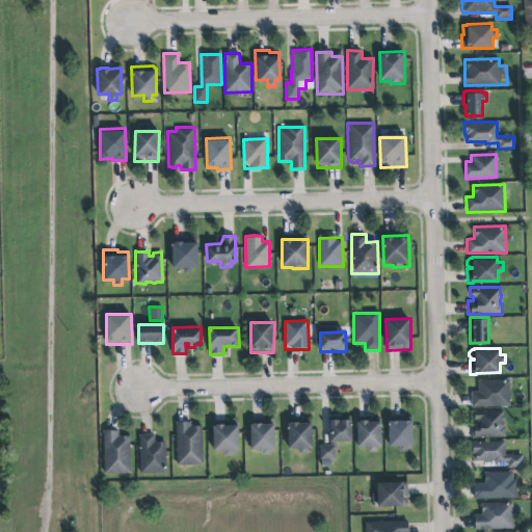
[(509,379),(478,380),(478,392),(471,392),(472,407),(509,406),(509,379)]
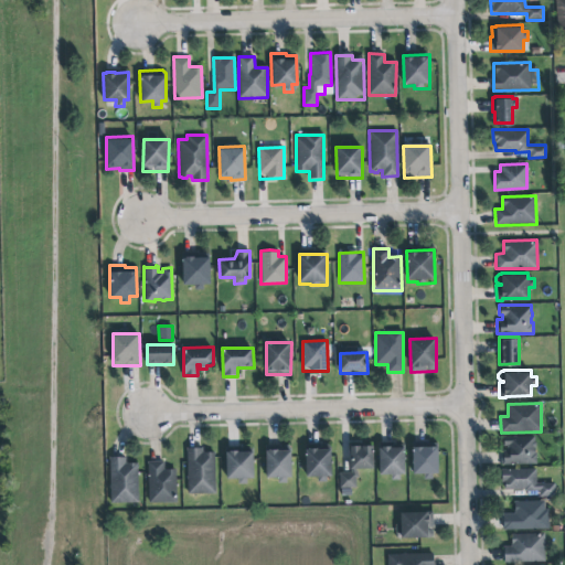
[(536,465),(535,436),(503,437),(504,451),(501,451),(501,466),(536,465)]
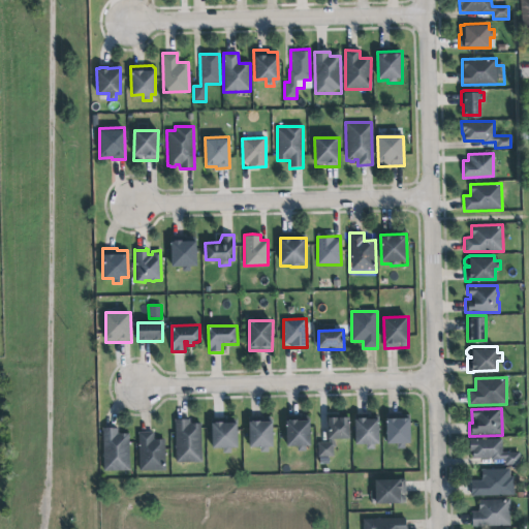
[(385,412),(405,412),(405,414),(409,414),(409,442),(404,442),(404,447),(396,447),(396,442),(385,442),(385,412)]
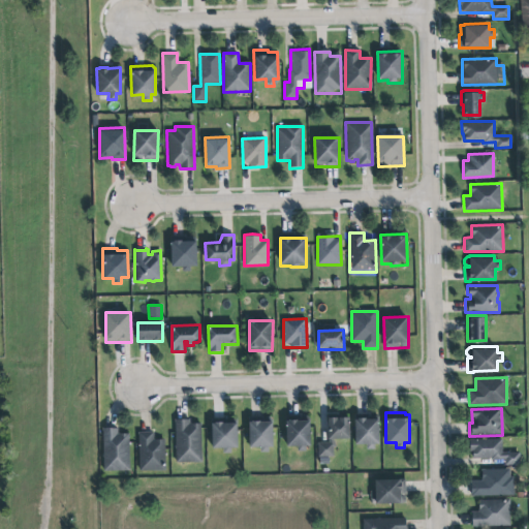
[(333,447),(335,446),(333,437),(348,437),(348,416),(327,416),(327,437),(329,442),(317,442),(317,457),(333,456),(333,447)]
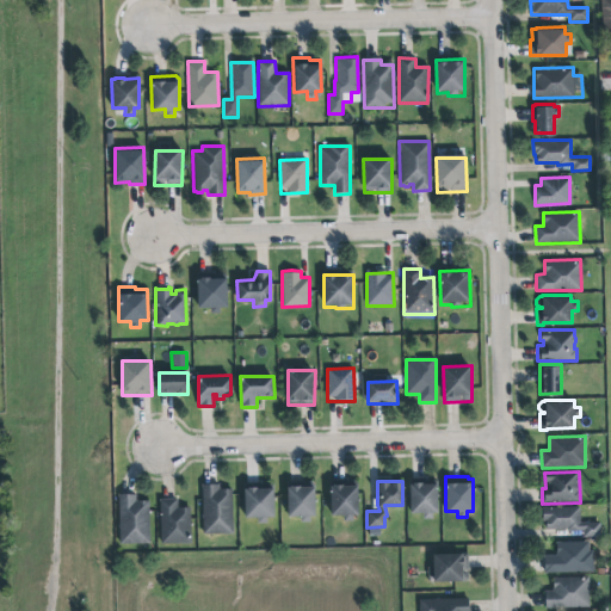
[(409,483),(411,514),(423,514),(423,517),(438,516),(438,483),(409,483)]
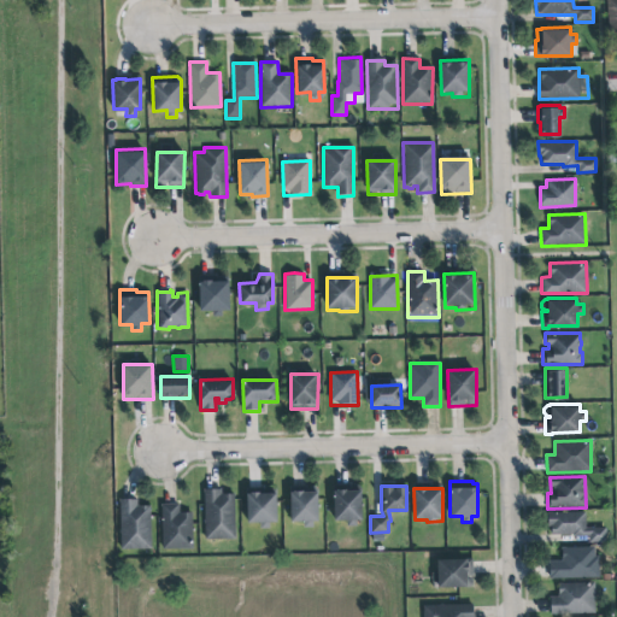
[(234,539),(234,494),(222,494),(221,489),(204,489),(204,540),(234,539)]
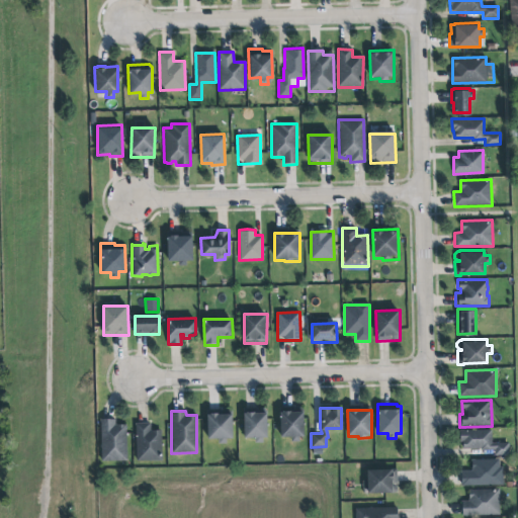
[(280,437),(290,437),(290,442),(303,442),(304,412),(280,411),(280,437)]
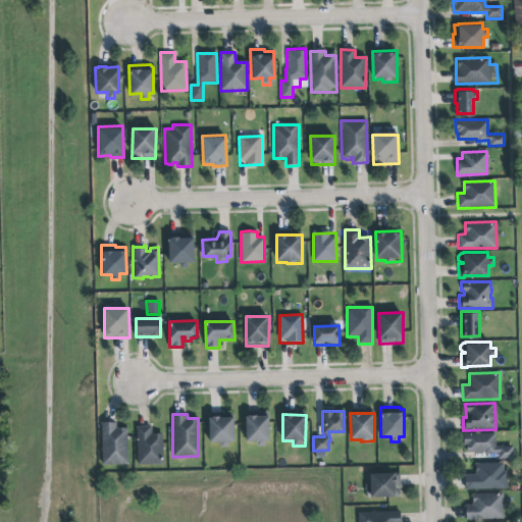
[(246,416),(247,441),(270,440),(268,415),(246,416)]
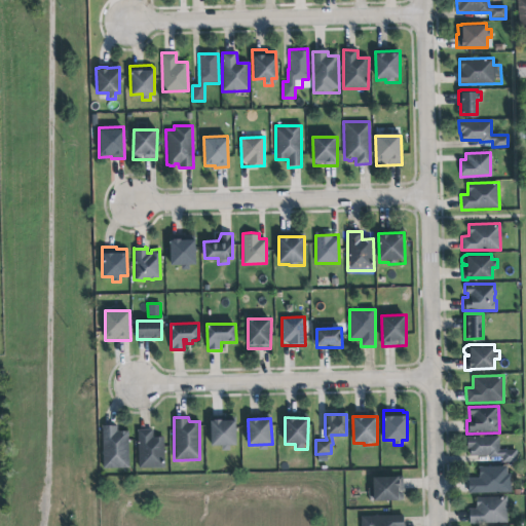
[(236,447),(236,419),(211,420),(211,446),(222,446),(222,448),(236,447)]
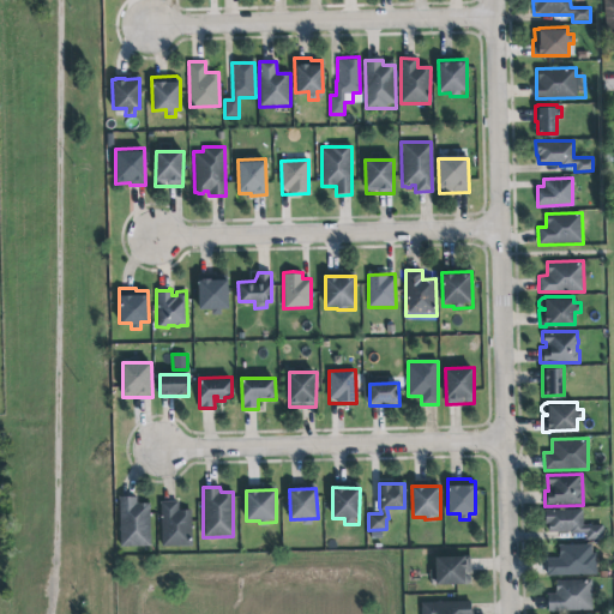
[(150,503),(137,503),(136,497),(119,497),(120,547),(150,547),(150,503)]
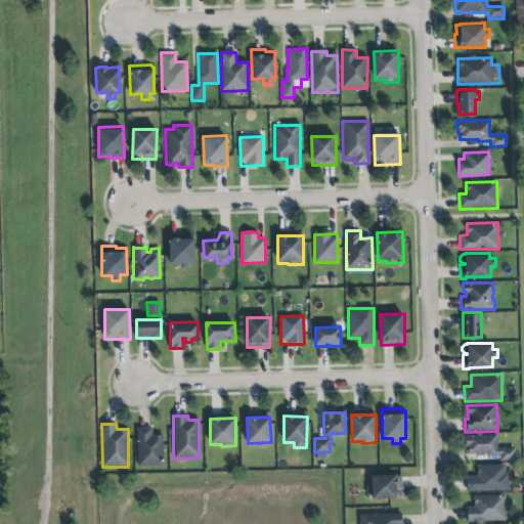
[(136,427),(150,427),(151,435),(163,434),(164,466),(137,466),(136,427)]
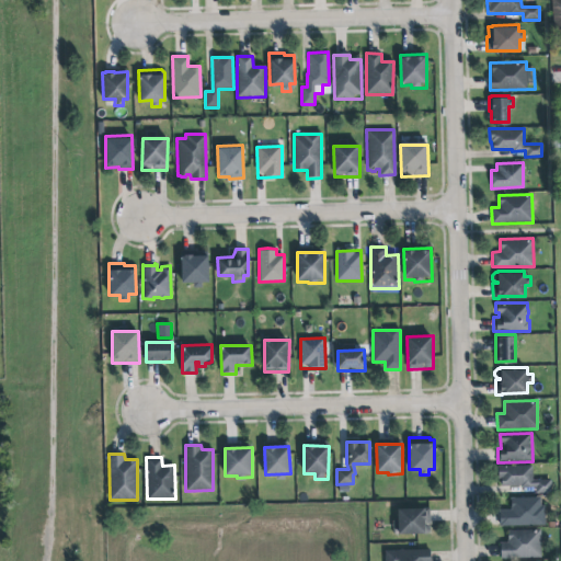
[(533,466),(499,466),(499,487),(536,487),(536,493),(551,493),(551,480),(533,480),(533,466)]
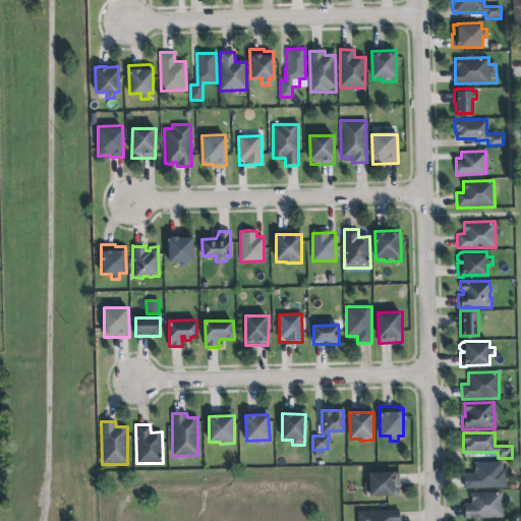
[(505,487),(504,461),(474,462),(474,473),(463,473),(464,488),(505,487)]
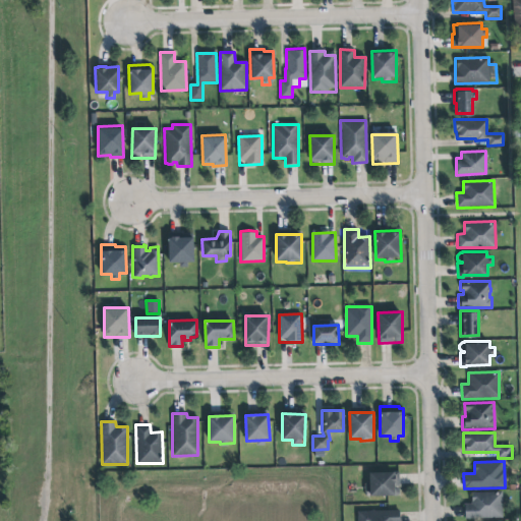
[(398,470),(368,471),(368,483),(363,483),(363,491),(369,491),(369,495),(393,494),(393,495),(396,495),(398,493),(398,488),(396,486),(393,486),(399,485),(398,470)]
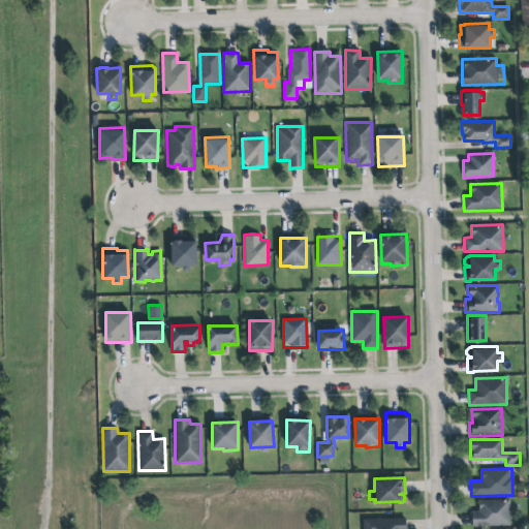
[(471,526),(471,511),(478,510),(478,500),(508,499),(508,525),(471,526)]
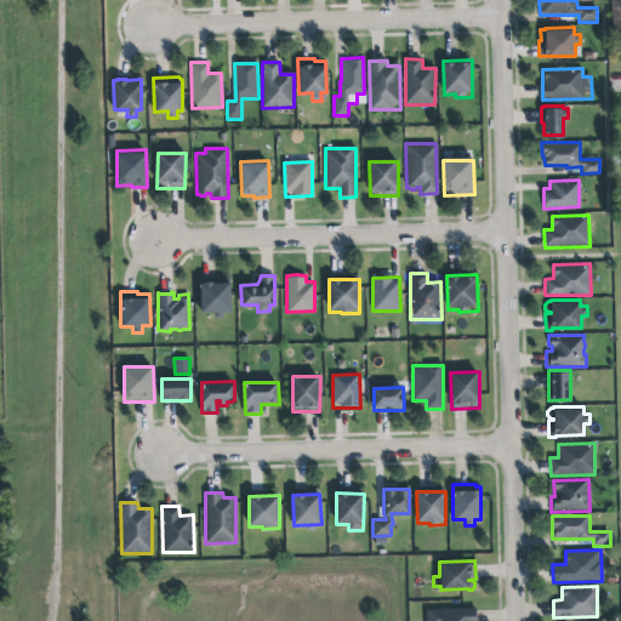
[(426,620),(474,620),(474,608),(426,610),(426,620)]
